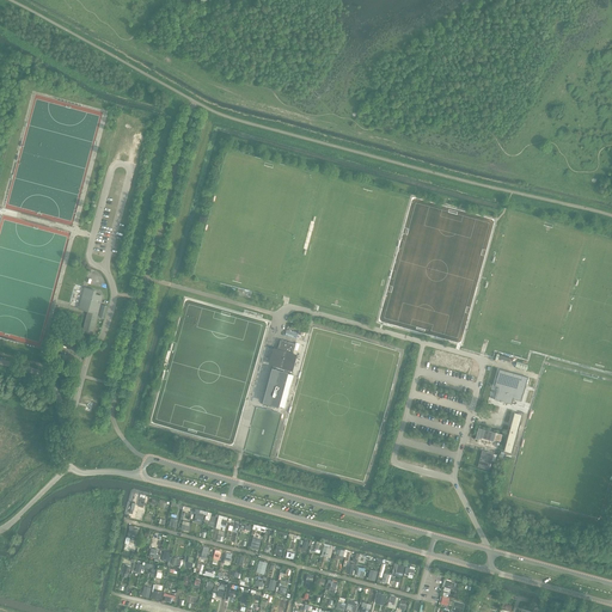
[(92,334),(102,297),(95,295),(96,292),(85,288),(80,303),(85,304),(84,310),(89,311),(83,331),(92,334)]
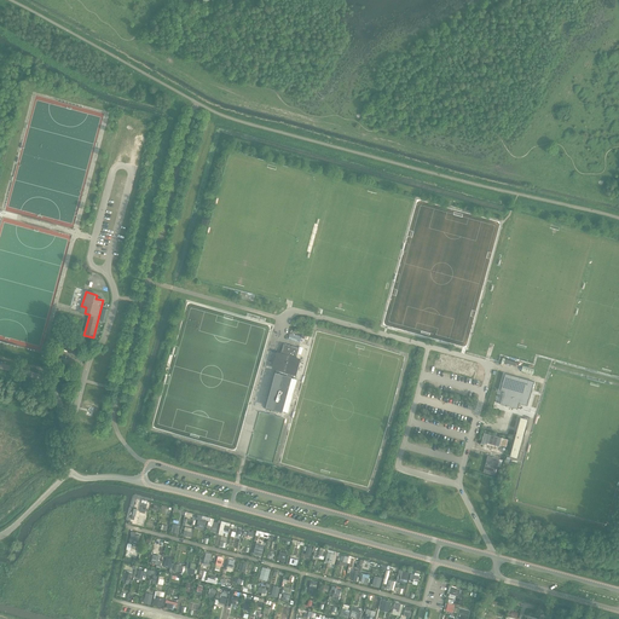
[(281,354),(279,354),(277,365),(278,365),(265,409),(282,412),(282,411),(287,412),(291,398),(285,397),(287,392),(291,393),(296,379),(290,377),(293,369),(294,370),(298,359),(296,359),(299,348),(283,343),(281,354)]
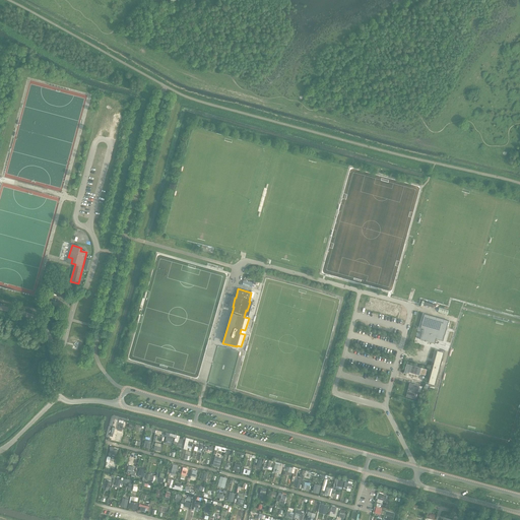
[(398,317),(401,305),(371,298),(369,303),(366,302),(365,309),(398,317)]
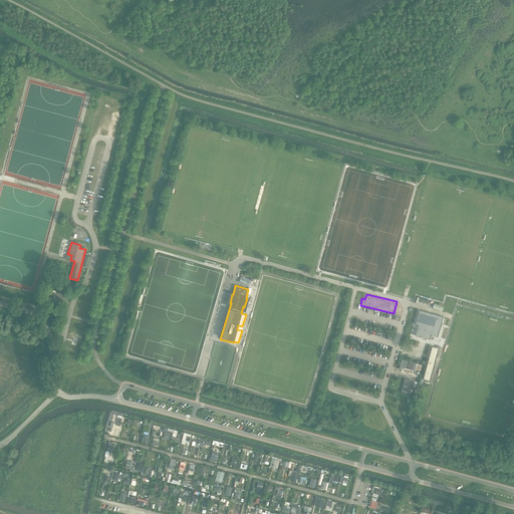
[(420,310),(416,324),(423,326),(420,337),(430,339),(431,335),(438,337),(444,317),(420,310)]
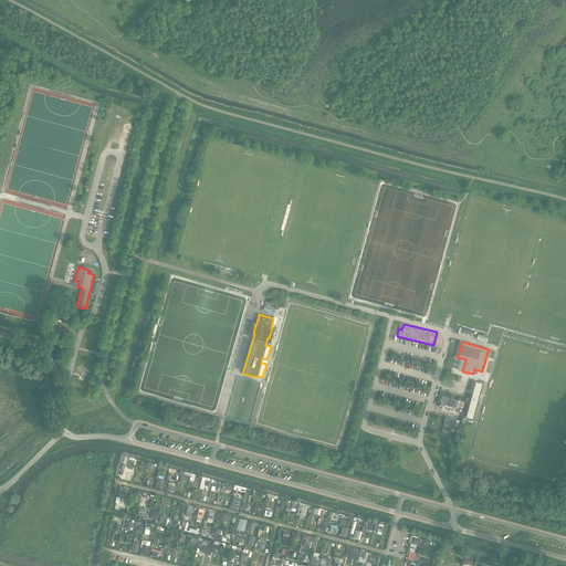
[(474,419),(483,381),(475,380),(467,417),(474,419)]
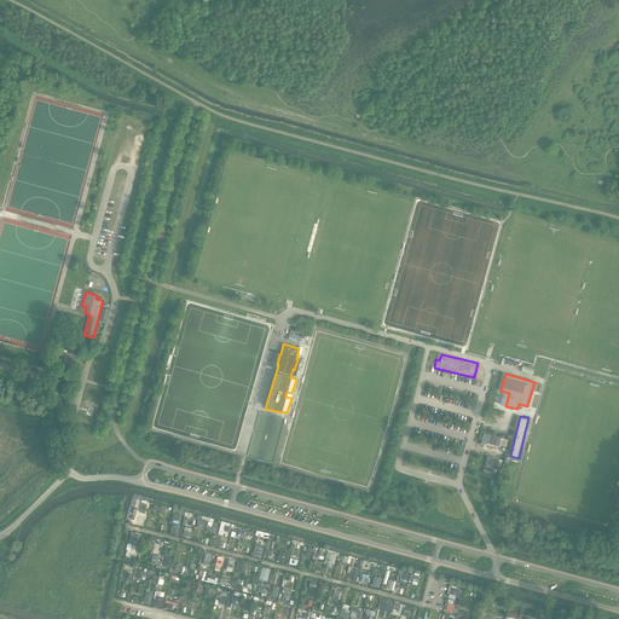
[(508,440),(484,433),(481,444),(485,445),(485,443),(499,446),(499,445),(507,447),(508,440)]
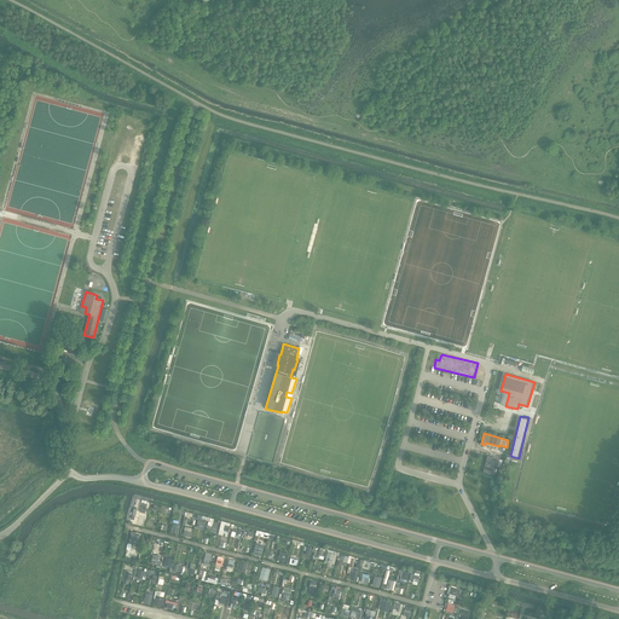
[(501,467),(503,460),(487,456),(484,473),(495,476),(497,467),(501,467)]
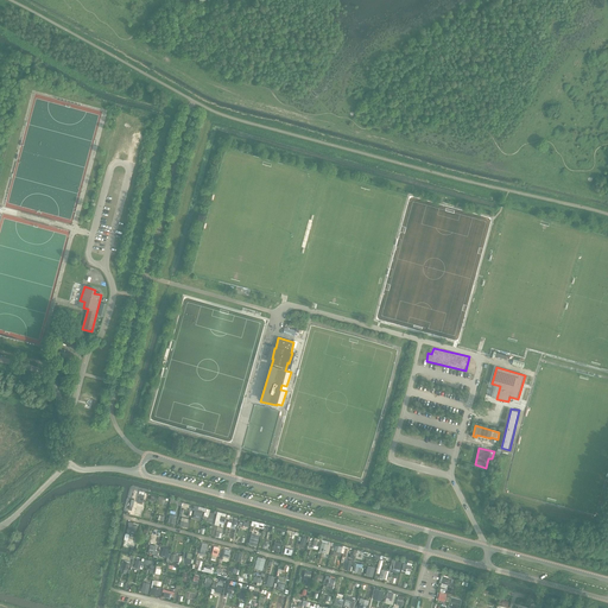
[(202,520),(206,507),(196,505),(192,518),(202,520)]
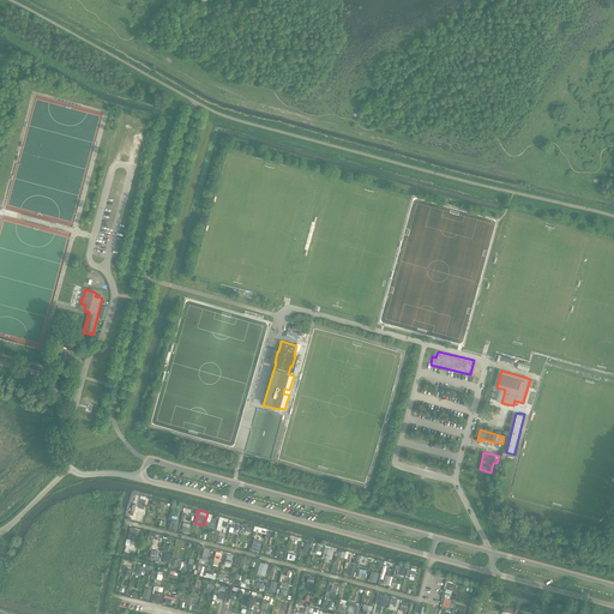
[(184,522),(182,531),(191,533),(193,524),(184,522)]
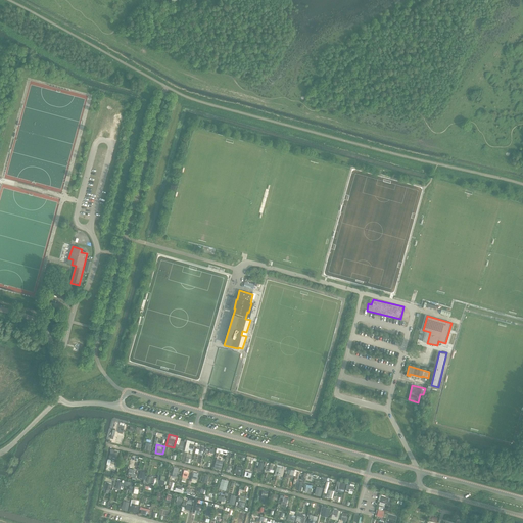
[(275,474),(283,476),(285,468),(277,466),(275,474)]
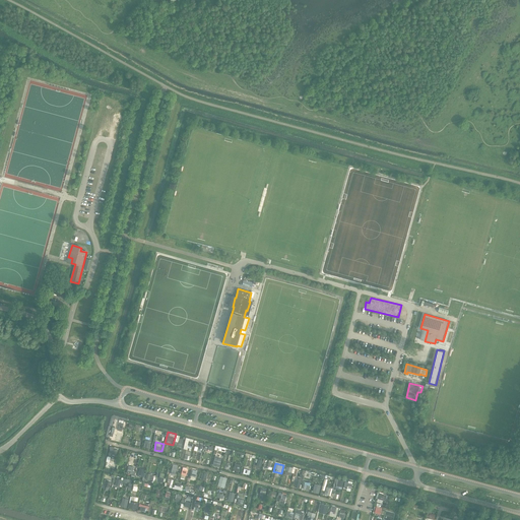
[(135,475),(136,470),(134,470),(135,466),(129,465),(127,473),(135,475)]
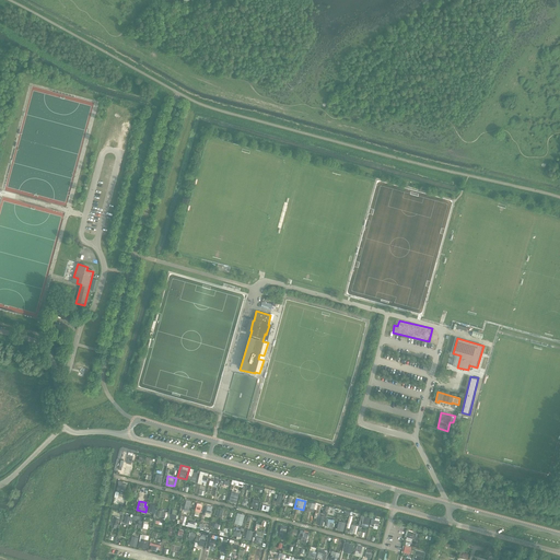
[(195,514),(199,516),(203,504),(198,502),(195,514)]
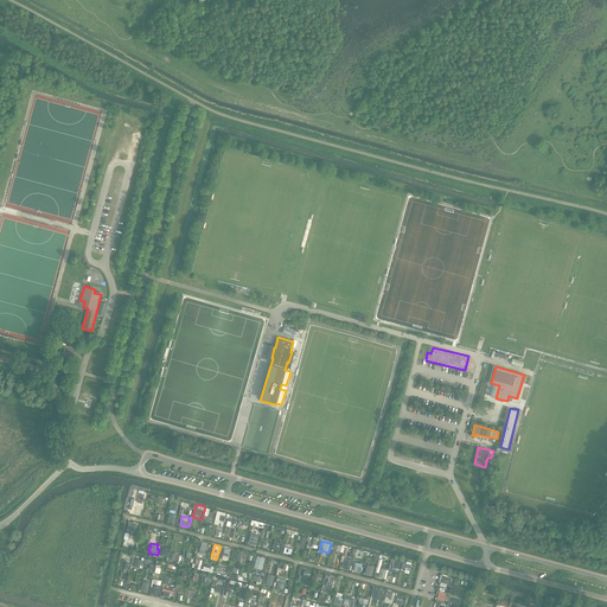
[(202,567),(203,560),(199,560),(198,569),(210,570),(210,568),(202,567)]
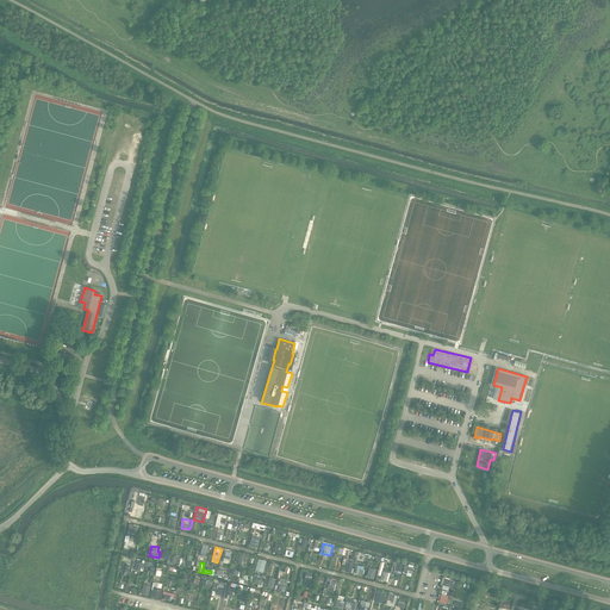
[(262,587),(265,580),(255,578),(254,583),(259,584),(257,586),(262,587)]
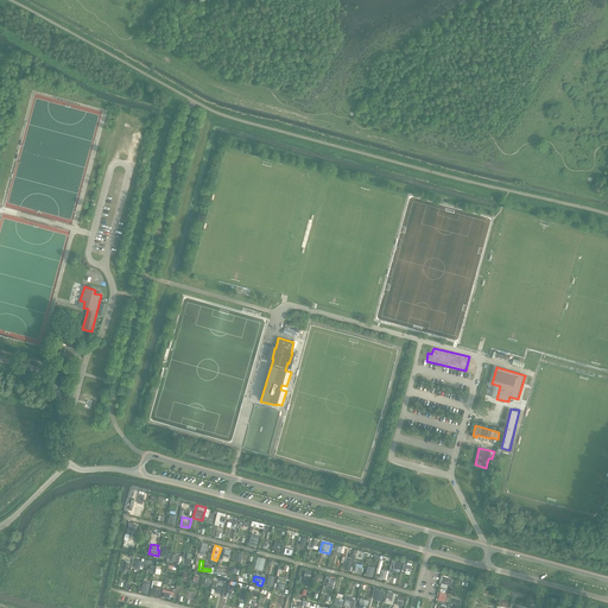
[(386,602),(393,605),(397,593),(388,590),(386,602)]
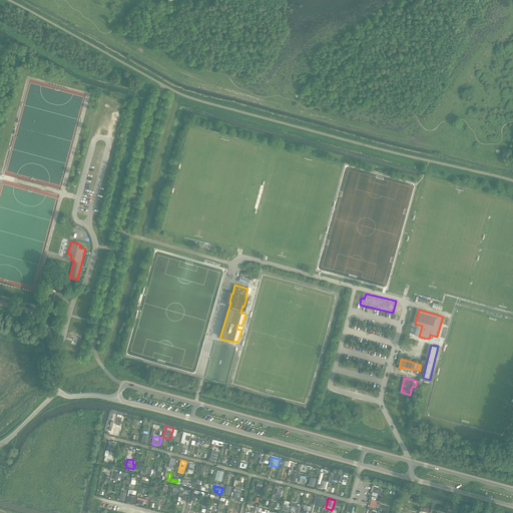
[(283,508),(290,510),(291,506),(289,505),(290,501),(285,500),(283,508)]
